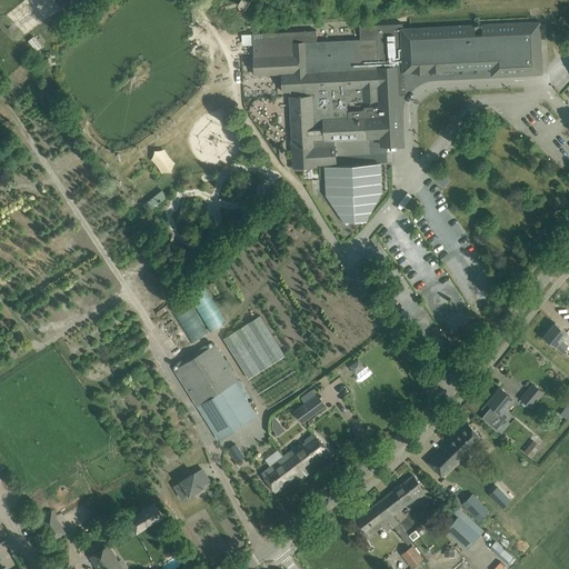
[(290,97),(293,167),(316,166),(316,165),(320,165),(329,165),(328,163),(329,161),(333,157),(336,157),(335,140),(391,138),(390,106),(363,107),(365,110),(348,111),(347,101),(399,99),(397,71),(412,71),(412,72),(445,70),(445,69),(491,67),(492,70),(532,69),(532,72),(541,72),(539,22),(482,26),(482,28),(475,28),(475,26),(403,29),(402,23),(360,26),(360,39),(317,41),(317,30),(252,33),(255,76),(282,73),(282,92),(290,91),(290,97)]
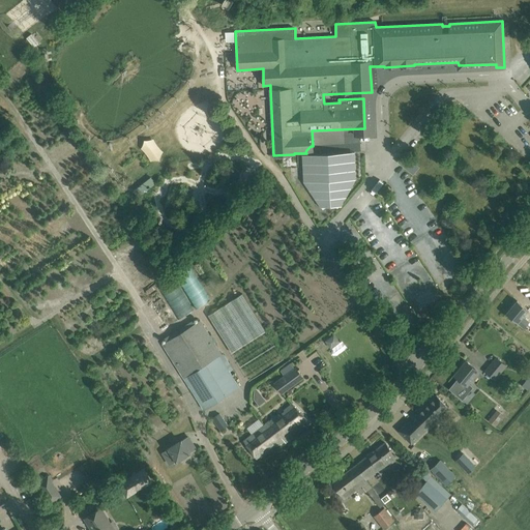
[(352,152),(303,155),(305,182),(323,209),(327,207),(334,207),(337,208),(353,179),(352,152)]
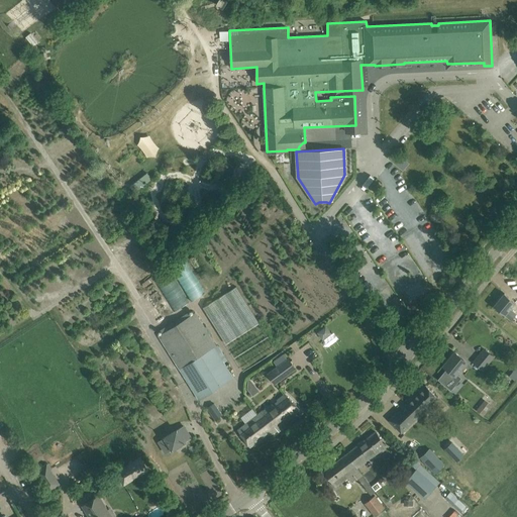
[(388,158),(403,171),(409,164),(394,150),(388,158)]
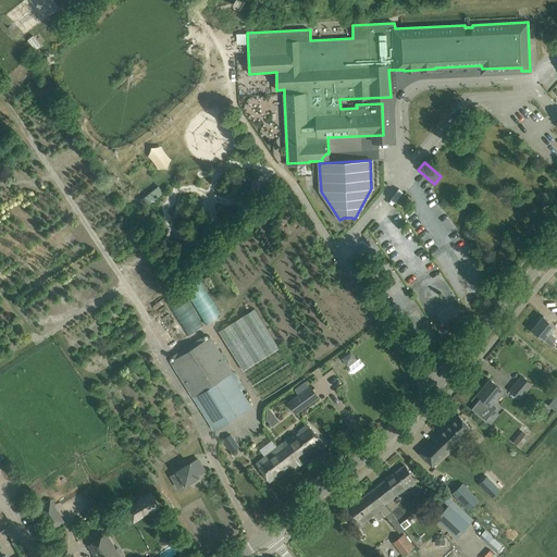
[(144,197),(150,203),(162,192),(156,185),(144,197)]
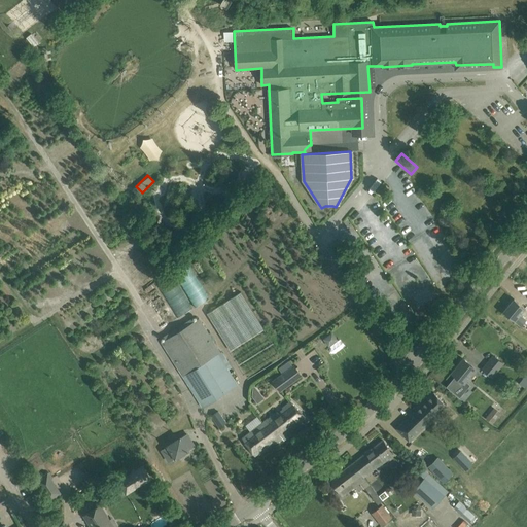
[(195,307),(209,299),(187,265),(174,274),(195,307)]
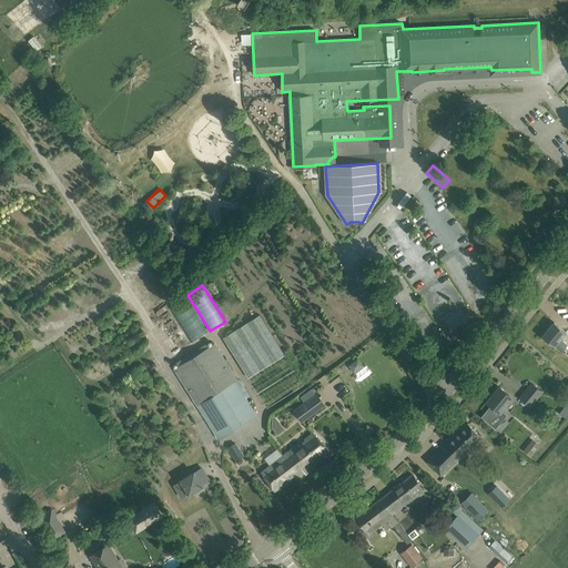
[(156,312),(159,315),(176,304),(174,301),(156,312)]
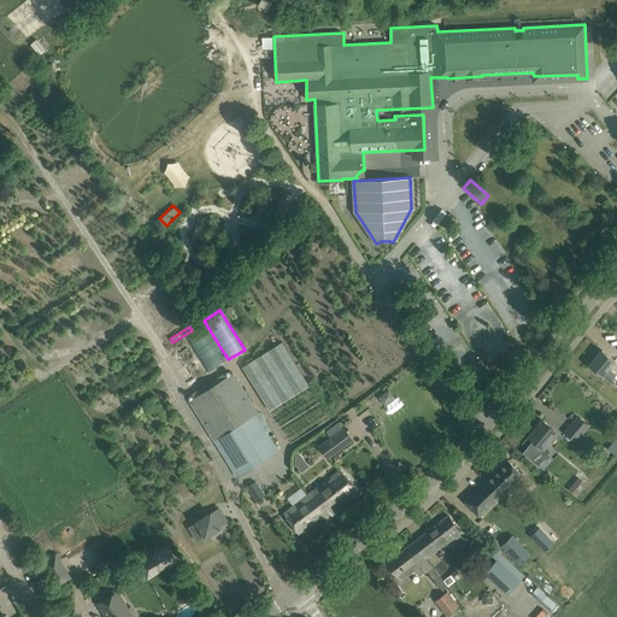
[(206,372),(225,362),(204,327),(184,339),(206,372)]
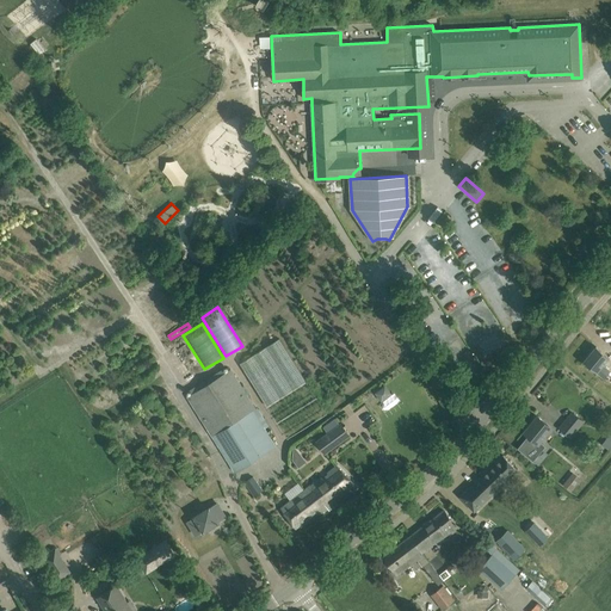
[(307,383),(279,339),(240,364),(267,408),(307,383)]
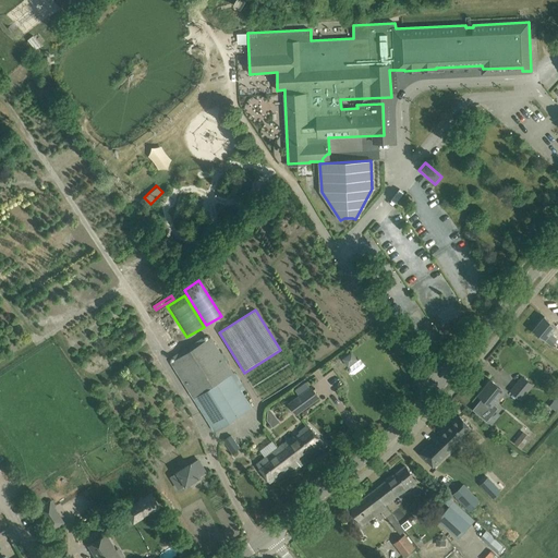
[(544,316),(533,330),(541,337),(552,346),(557,339),(550,334),(556,327),(553,324),(544,316)]
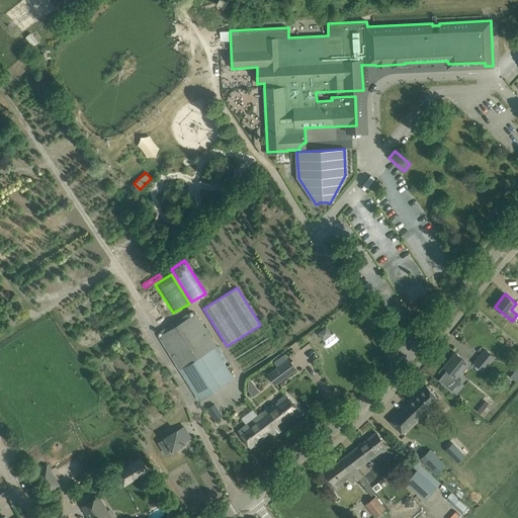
[(218,347),(195,313),(158,337),(198,401),(234,378),(216,348),(218,347)]
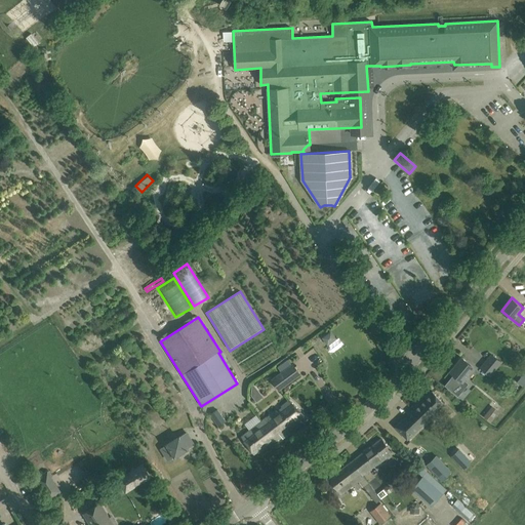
[(324,344),(334,338),(331,332),(321,336),(324,344)]
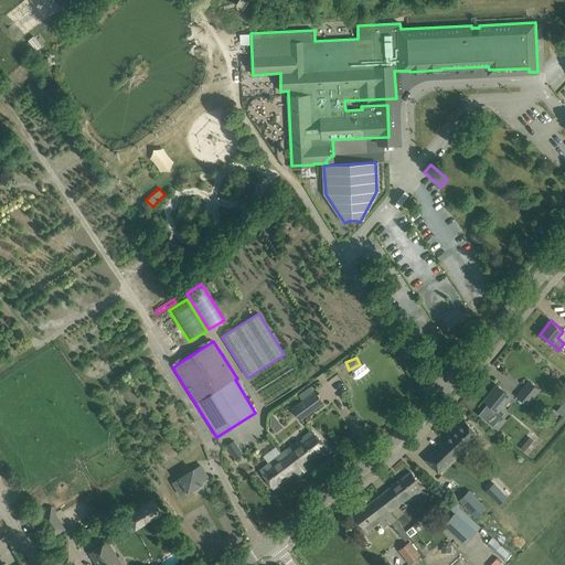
[(531,382),(523,391),(533,398),(540,390),(531,382)]
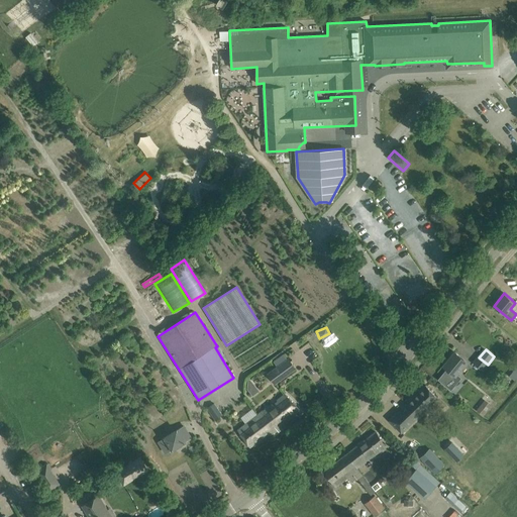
[(447,369),(437,380),(450,390),(453,386),(460,378),(456,374),(467,362),(462,358),(454,352),(443,366),(447,369)]
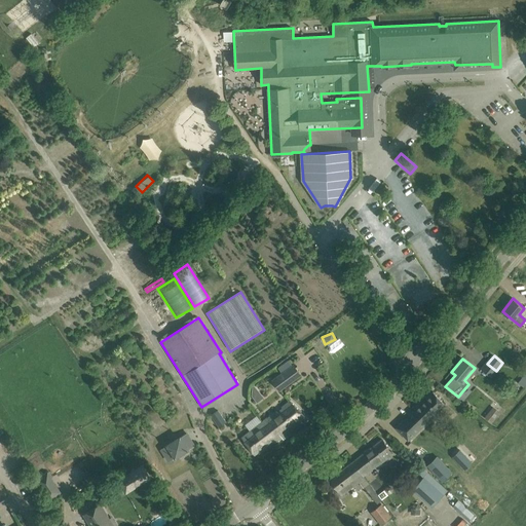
[(279,390),(300,375),(293,365),(272,380),(279,390)]
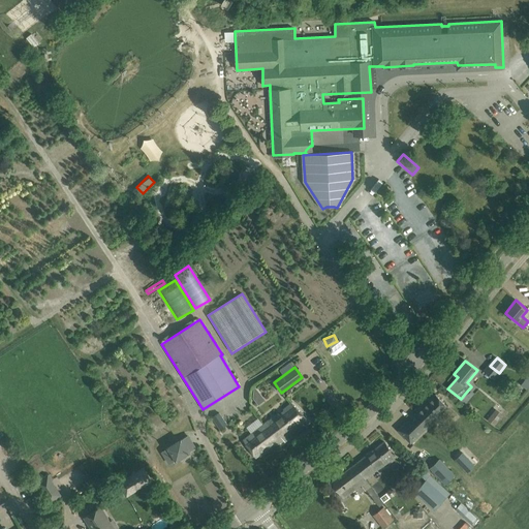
[(410,443),(447,407),(441,402),(434,394),(398,430),(410,443)]
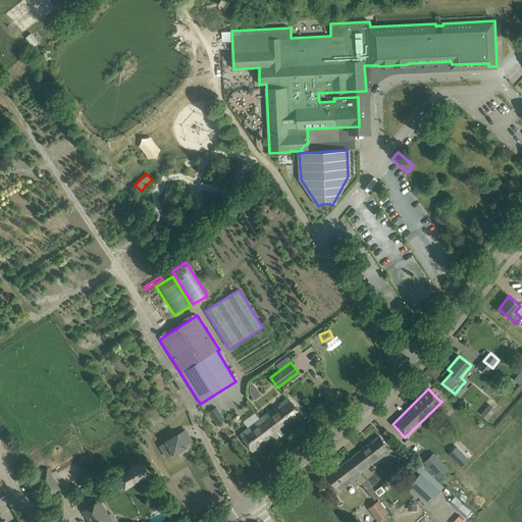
[(289,398),(240,434),(252,452),(279,433),(280,435),(305,417),(289,398)]
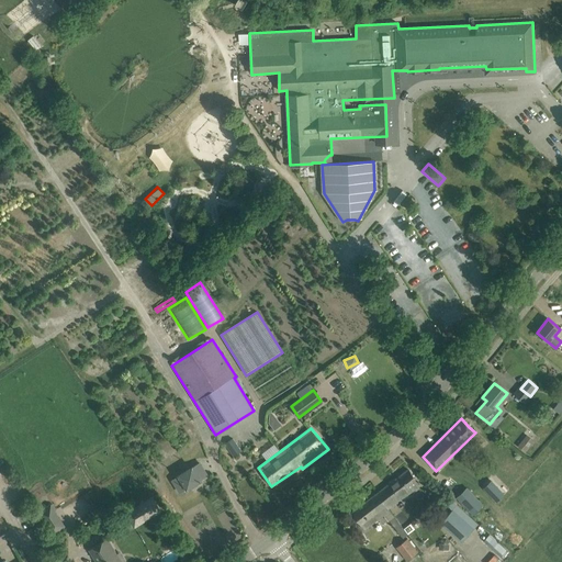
[(225,445),(228,450),(237,445),(233,439),(225,445)]
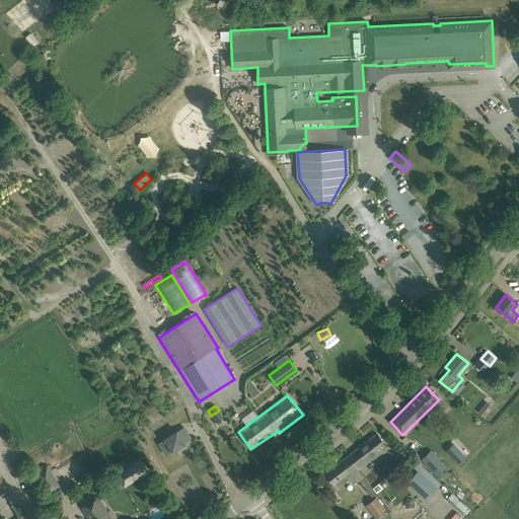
[(488,414),(480,409),(477,412),(485,418),(488,414)]
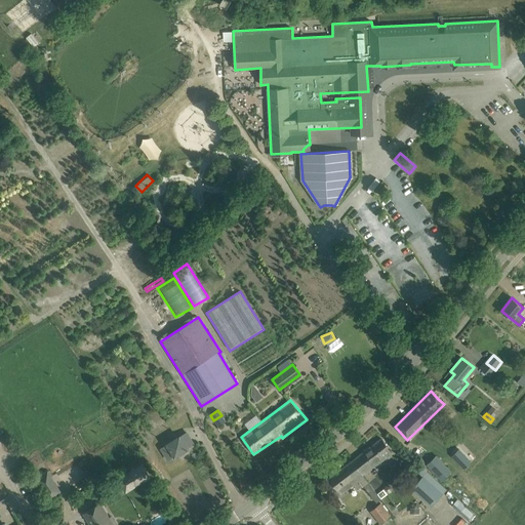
[(186,433),(161,447),(169,459),(194,444),(186,433)]
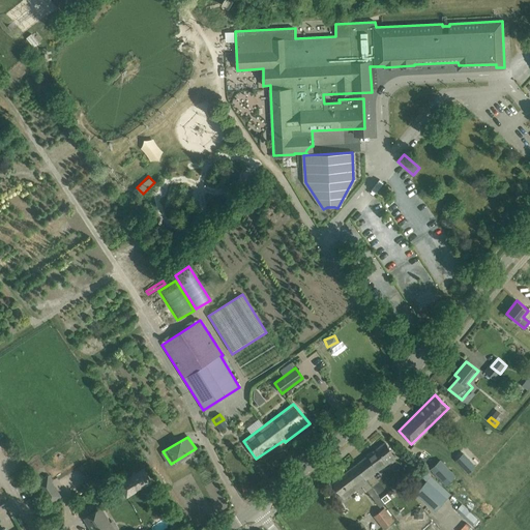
[(385,443),(356,465),(364,478),(363,479),(364,481),(366,480),(376,474),(375,473),(396,458),(391,451),(385,443)]
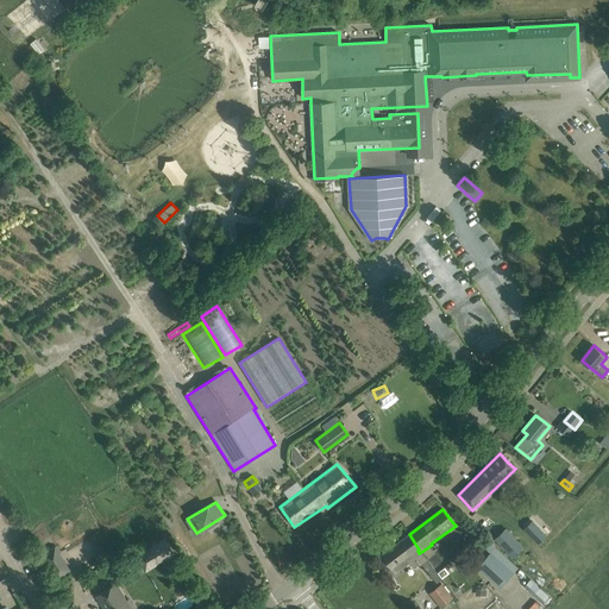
[(533,542),(544,534),(532,519),(521,527),(533,542)]
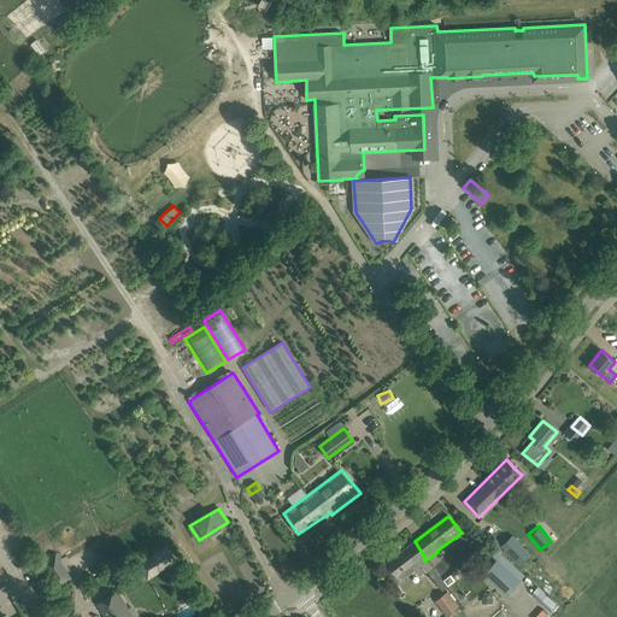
[(513,536),(501,547),(518,565),(530,553),(513,536)]
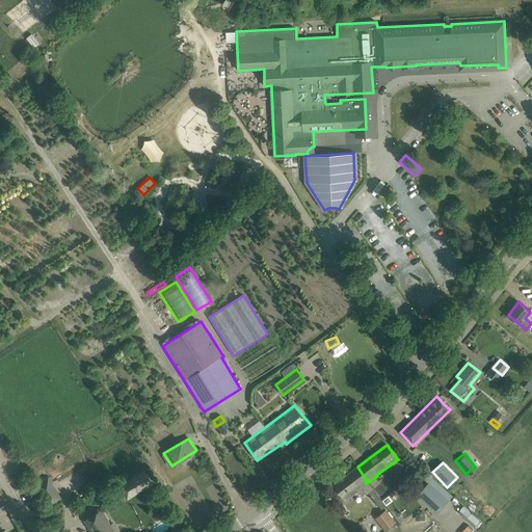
[(366,480),(357,467),(334,485),(345,501),(353,495),(369,484),(368,482),(366,483),(365,481),(366,480)]
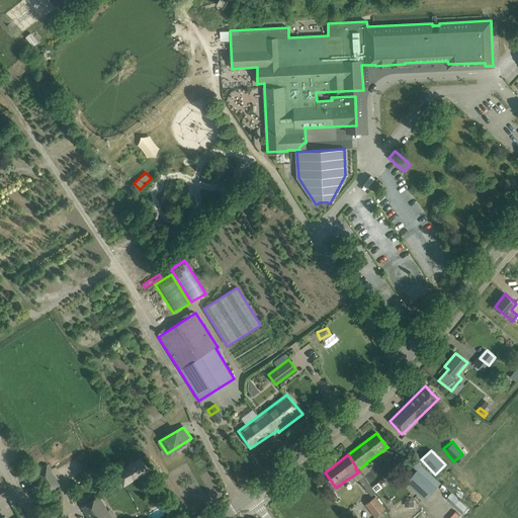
[(132,478),(147,467),(140,457),(124,467),(132,478)]
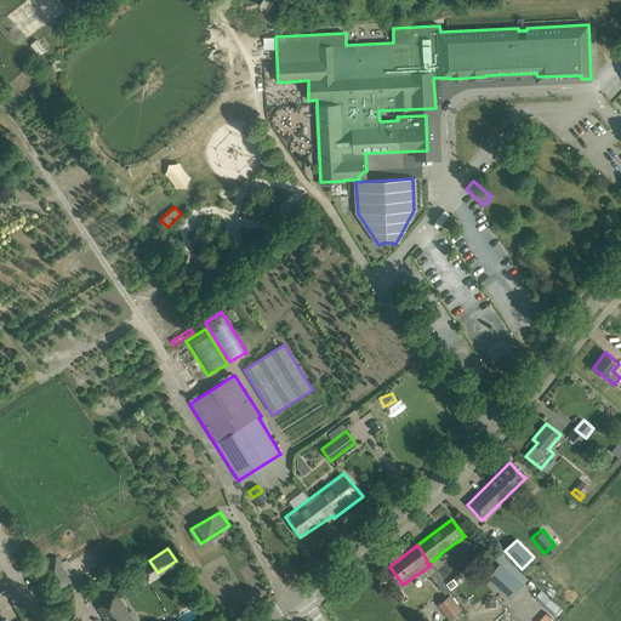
[(58,592),(72,584),(56,557),(41,564),(58,592)]
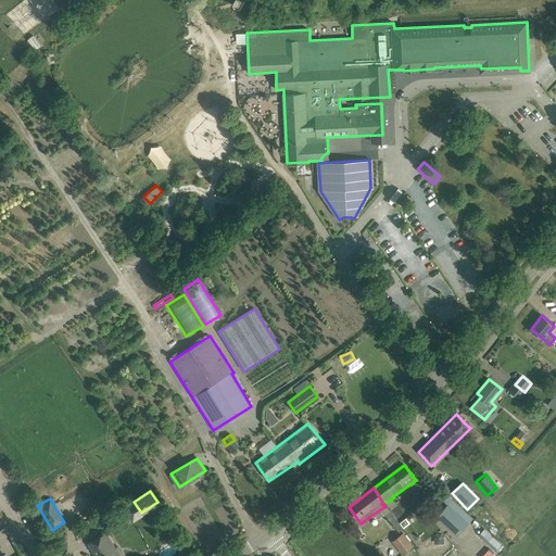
[(457,535),(468,522),(447,504),(437,517),(457,535)]
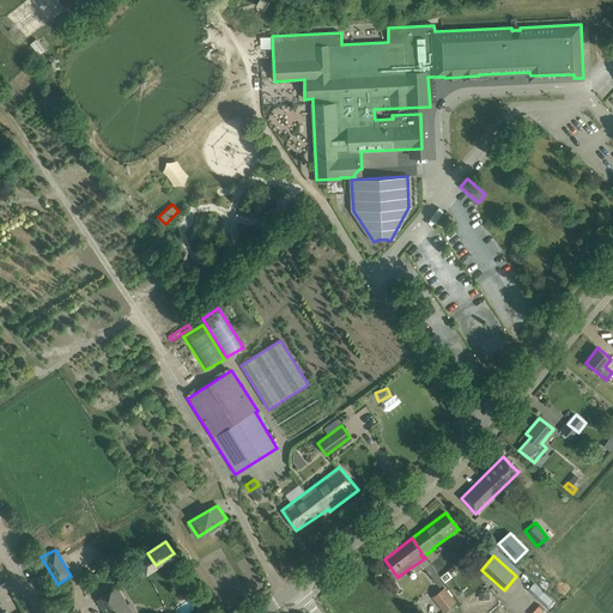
[(430,563),(425,568),(439,587),(445,583),(430,563)]
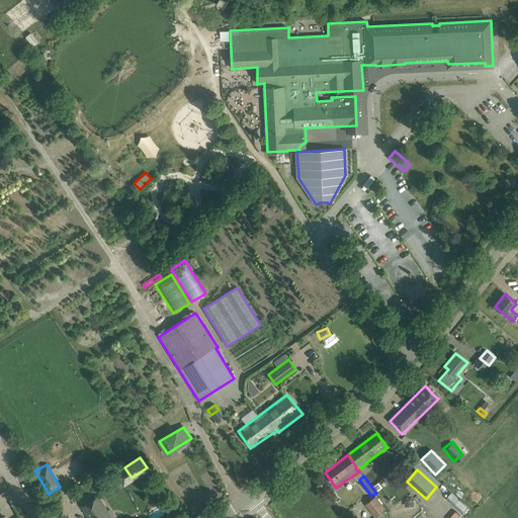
[(0,493),(0,504),(6,517),(14,513),(4,492),(0,493)]
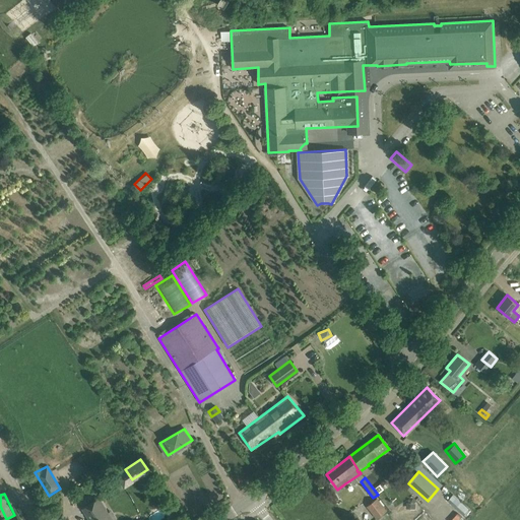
[(468,509),(452,495),(447,500),(463,514),(468,509)]
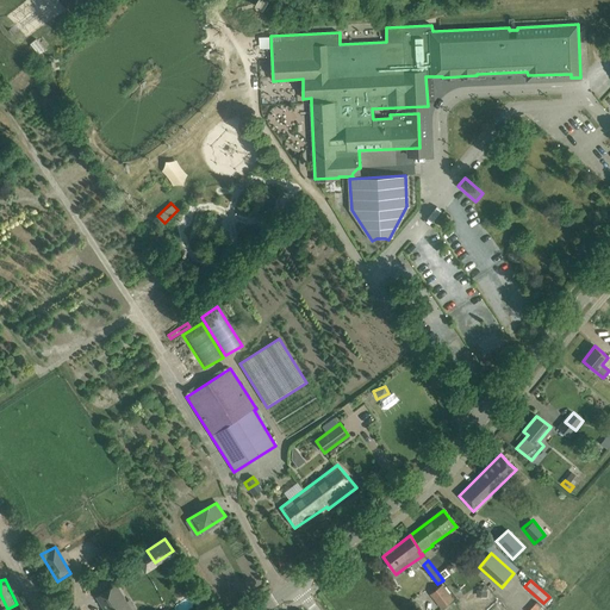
[(132,609),(116,584),(106,590),(105,587),(100,591),(101,593),(97,596),(105,609),(132,609)]
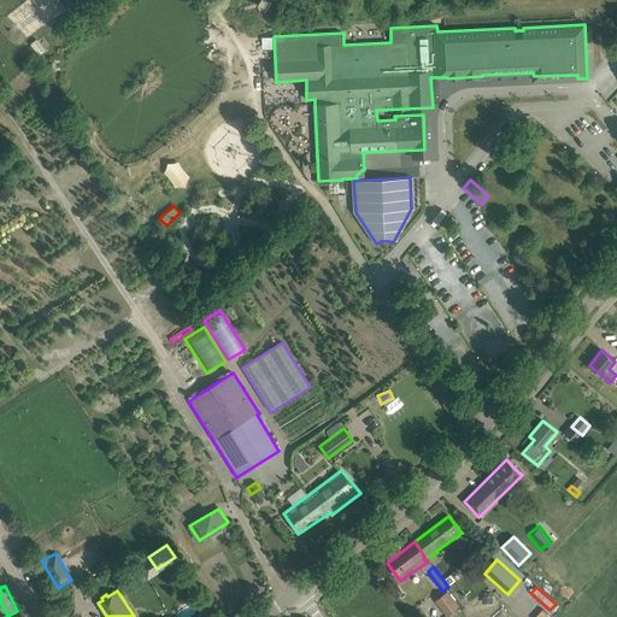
[(445,593),(435,600),(447,616),(457,609),(459,606),(447,591),(445,593)]
